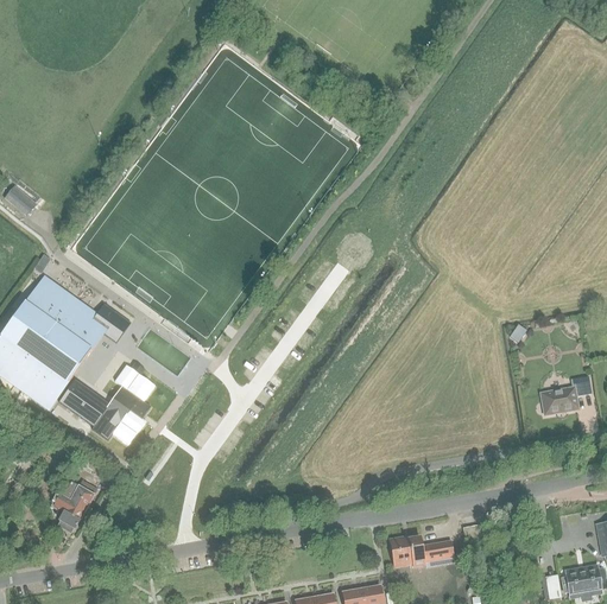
[(27,215),(37,203),(16,184),(5,196),(27,215)]
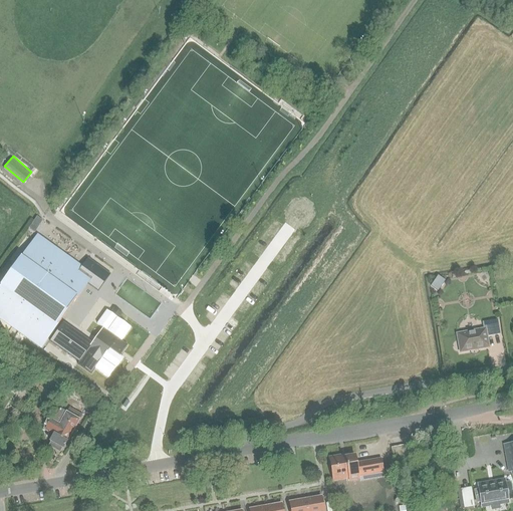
[(38,214),(29,226),(35,230),(44,219),(38,214)]
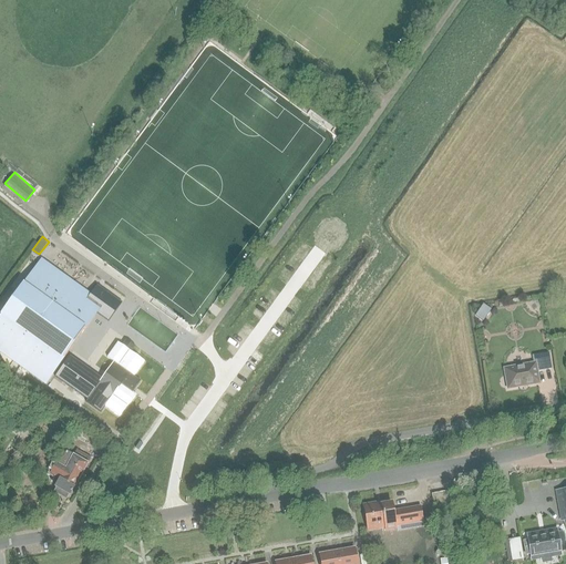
[(0,349),(44,381),(50,373),(51,375),(69,350),(72,345),(73,344),(76,339),(78,338),(81,332),(95,313),(106,320),(120,299),(96,283),(90,293),(42,257),(0,316),(0,349)]
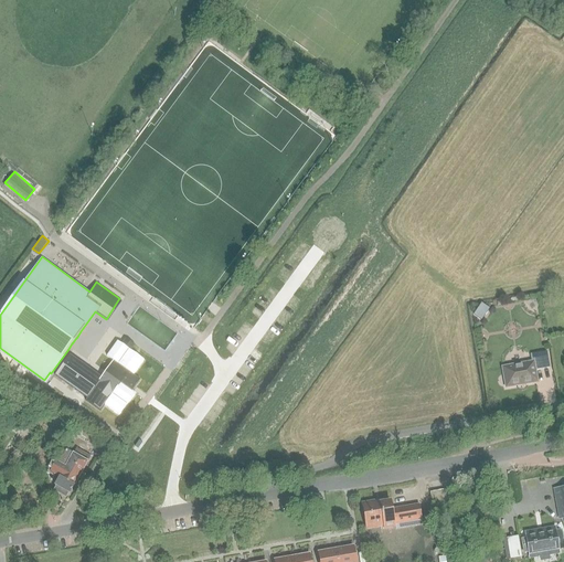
[(481,303),(476,310),(481,315),(487,307),(481,303)]
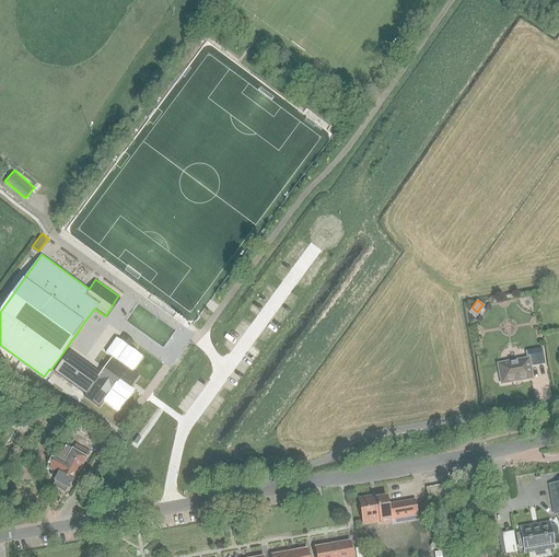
[(70,348),(56,368),(88,391),(85,394),(101,405),(105,399),(118,409),(135,386),(131,384),(139,372),(134,368),(143,355),(130,345),(134,339),(125,332),(120,338),(116,335),(106,350),(114,355),(99,375),(76,358),(78,354),(70,348)]
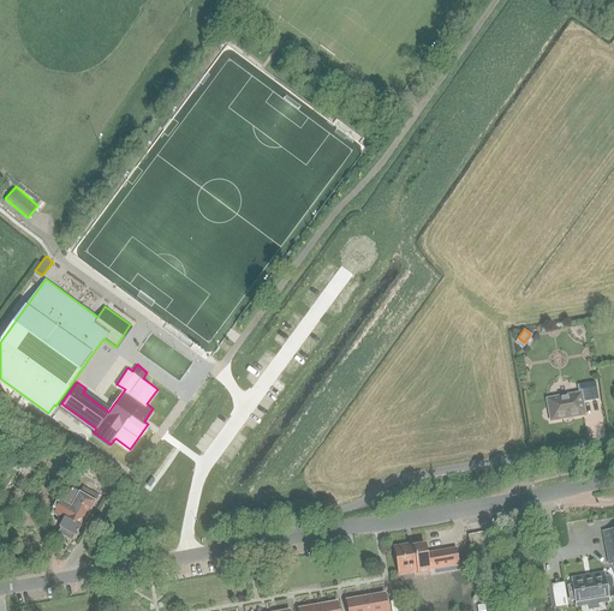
[(550,406),(548,406),(550,415),(552,415),(553,417),(566,415),(566,414),(571,414),(572,414),(584,412),(583,400),(598,396),(596,379),(579,383),(580,391),(549,397),(550,406)]
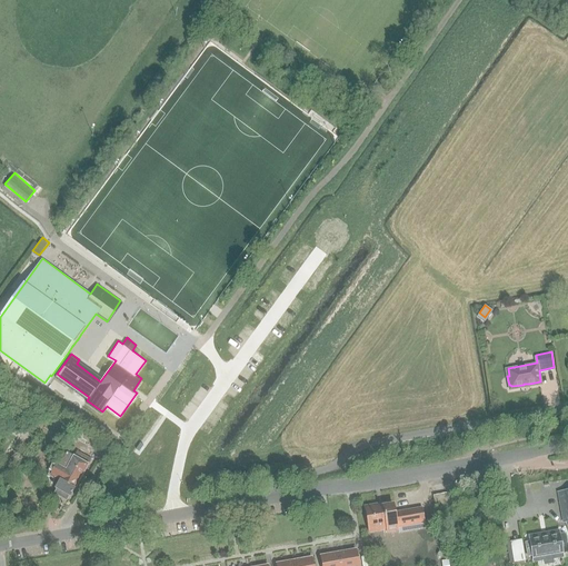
[(70,496),(89,463),(92,457),(78,449),(75,454),(73,454),(67,450),(60,464),(57,462),(50,473),(57,476),(55,480),(58,483),(56,487),(58,488),(56,492),(67,498),(68,495),(70,496)]
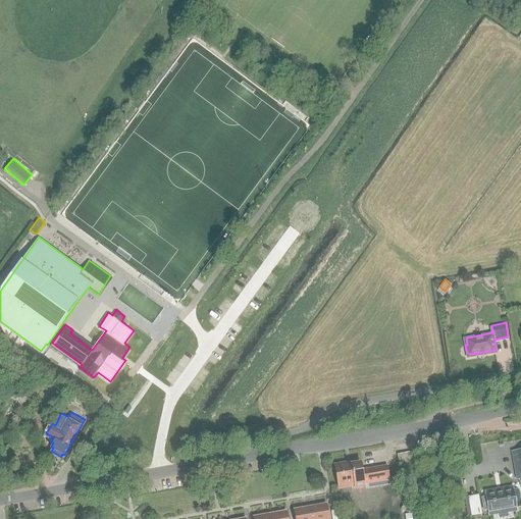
[(410,450),(412,463),(418,462),(416,449),(410,450)]
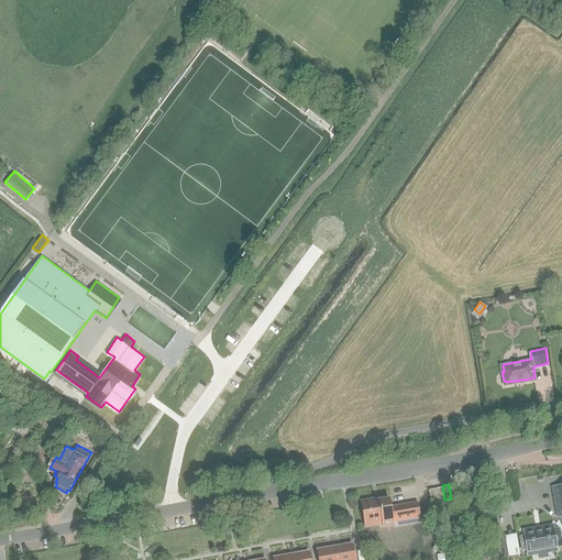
[(429,487),(431,502),(438,501),(436,486),(429,487)]
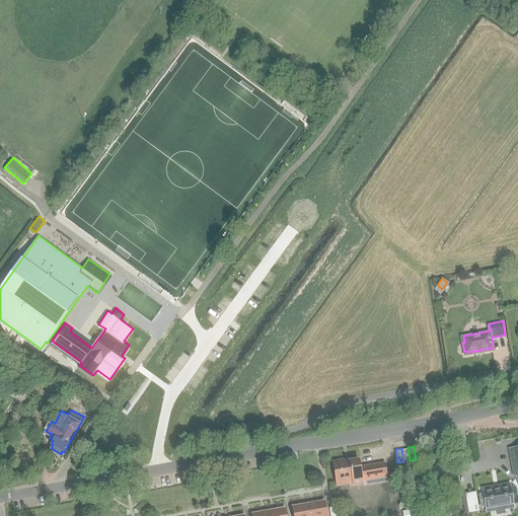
[(363,478),(361,466),(359,458),(353,459),(353,457),(334,460),(338,483),(353,480),(354,483),(363,481),(363,478)]
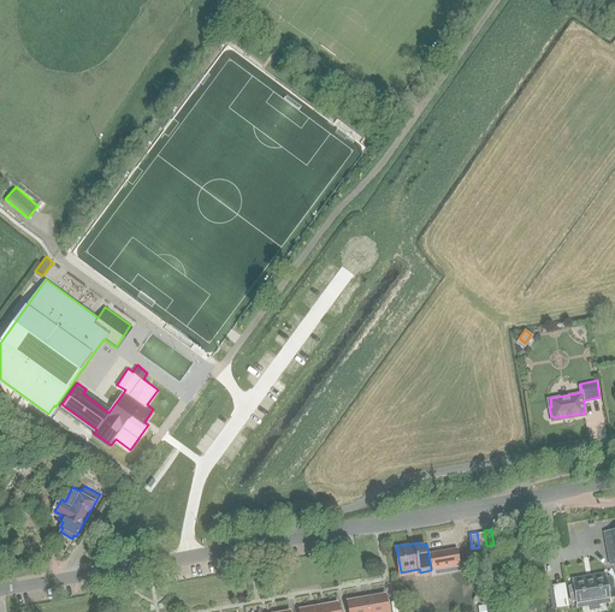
[(454,563),(460,562),(457,548),(429,553),(431,568),(454,563)]
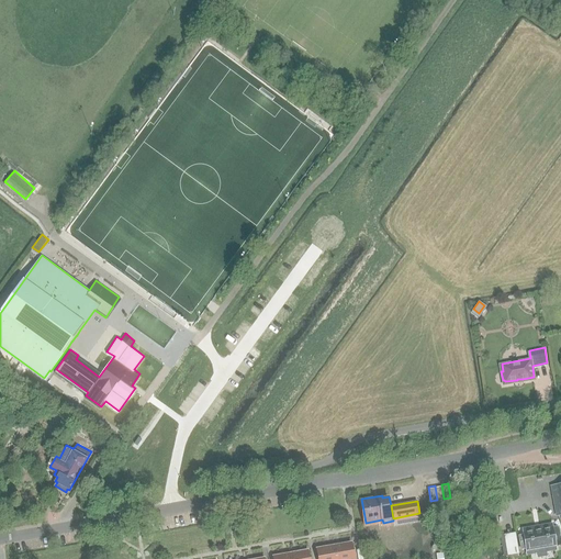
[(525,529),(528,549),(556,545),(552,525),(525,529)]
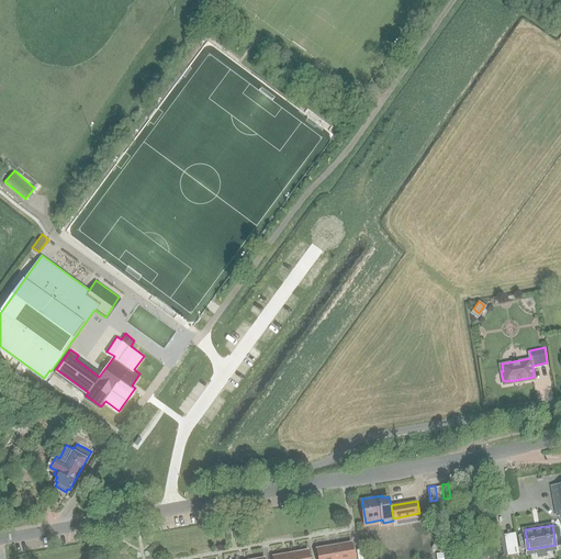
[(355,558),(352,540),(335,544),(337,558),(355,558)]
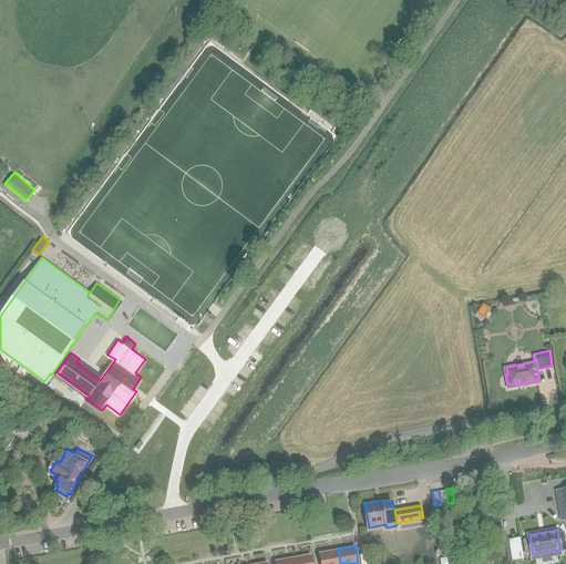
[(340,563),(338,549),(320,552),(322,563),(340,563)]
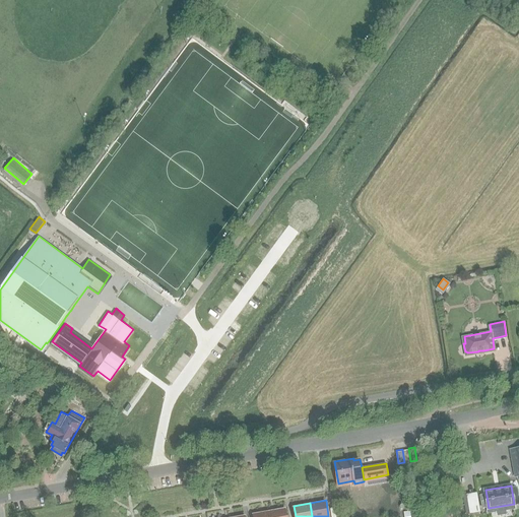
[(286,516),(285,507),(269,510),(270,516),(286,516)]
